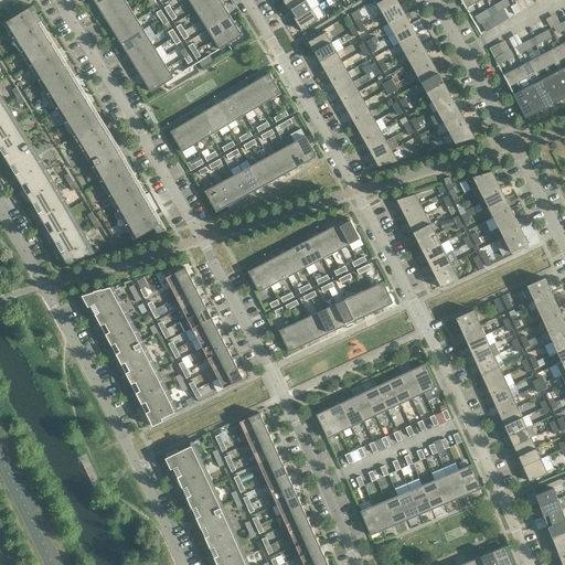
[(126,1),(125,0),(105,0),(97,6),(103,16),(126,1)]
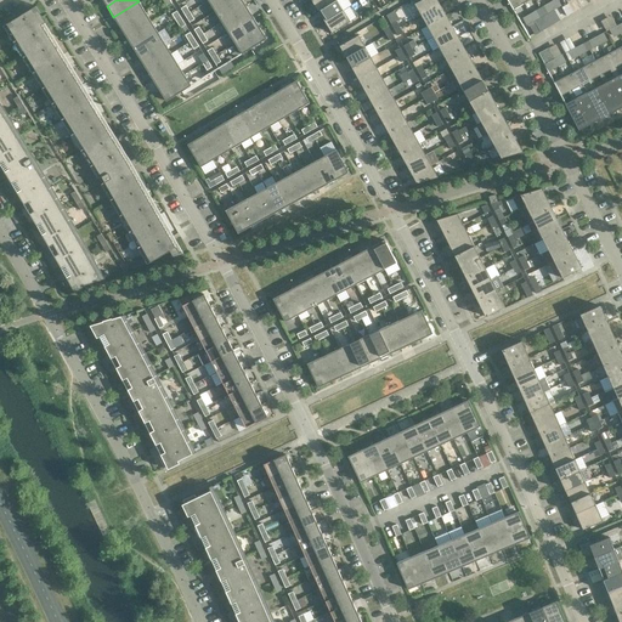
[(233,0),(209,0),(208,1),(215,12),(233,0)]
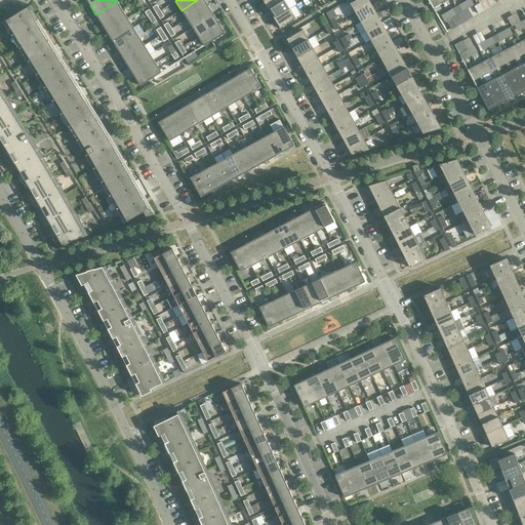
[(208,6),(204,0),(197,0),(182,10),(187,18),(208,6)]
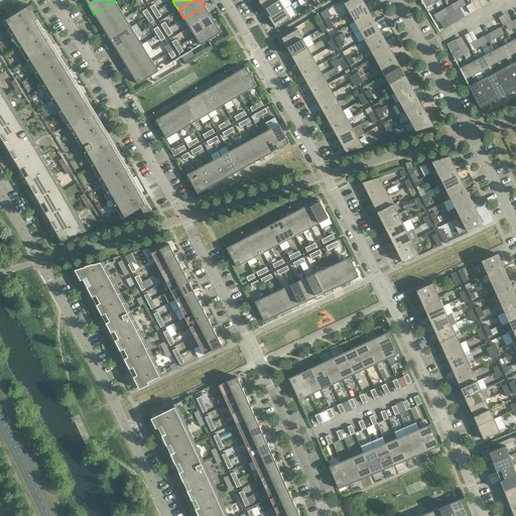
[(279,0),(259,0),(259,1),(264,9),(279,0)]
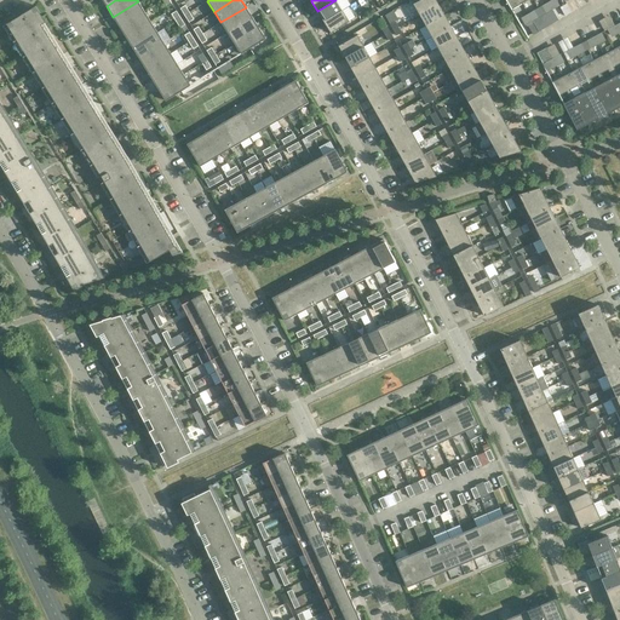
[(342,11),(336,0),(317,11),(323,22),(342,11)]
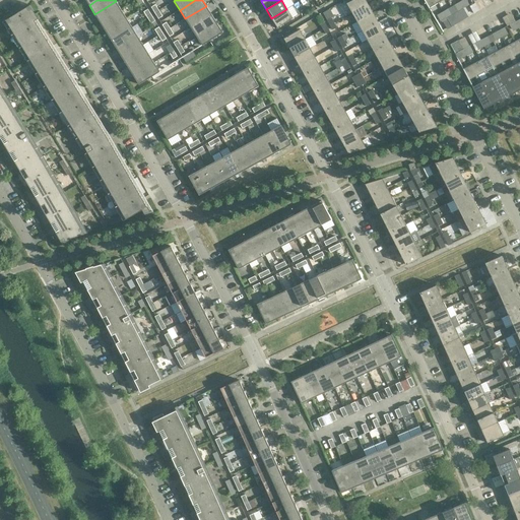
[(352,0),(346,3),(351,13),(368,4),(365,0),(352,0)]
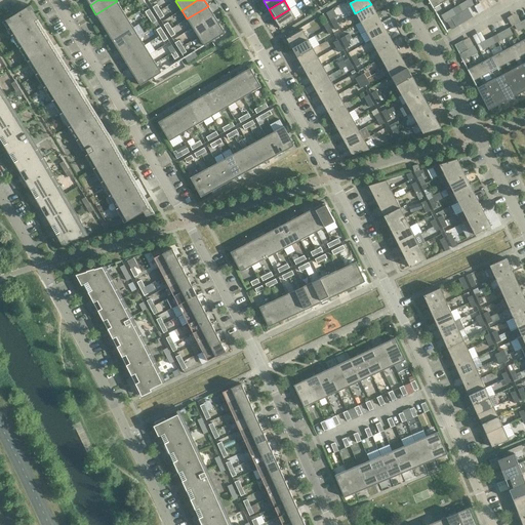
[(442,3),(440,0),(428,0),(433,8),(442,3)]
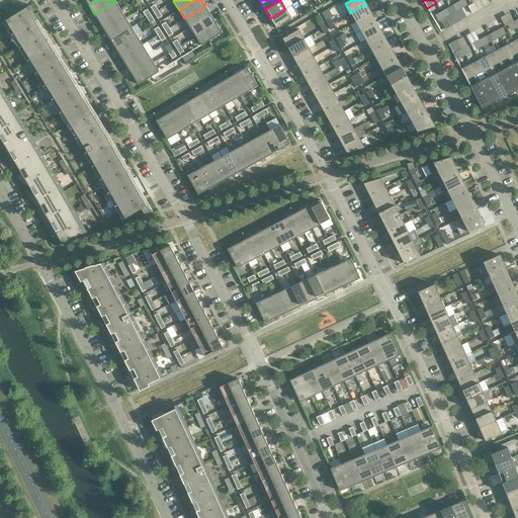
[(120,10),(115,1),(94,14),(100,22),(120,10)]
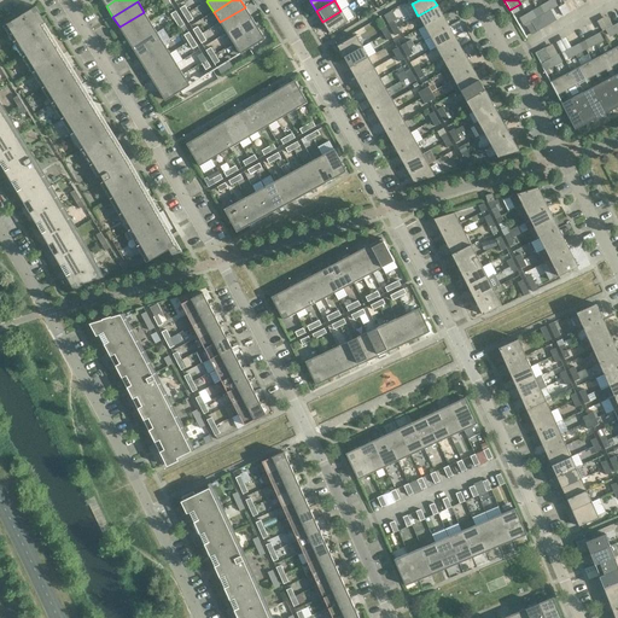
[(565,3),(558,6),(564,16),(570,12),(565,3)]
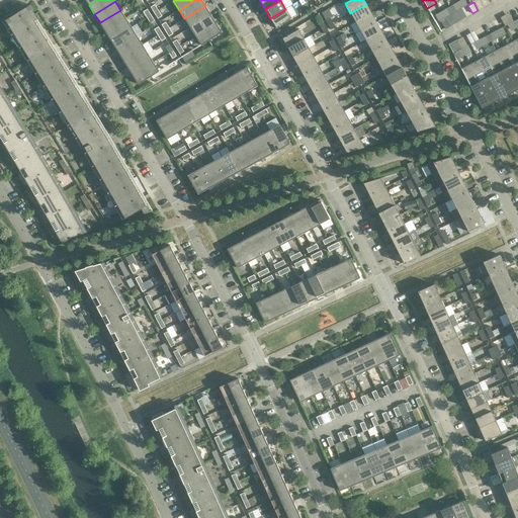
[(371,13),(366,4),(350,13),(355,21),(371,13)]
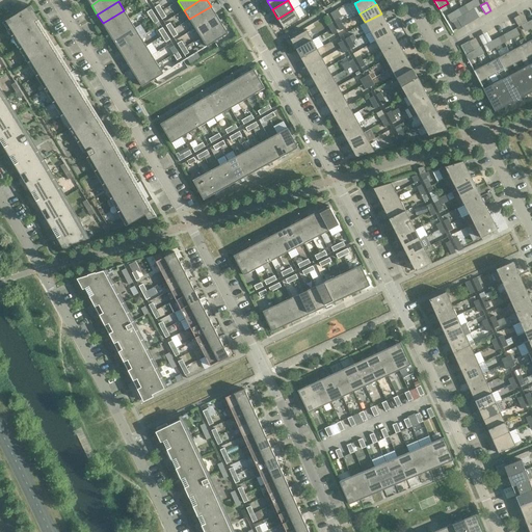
[(30,5),(27,7),(6,21),(87,151),(129,224),(145,214),(149,218),(157,216),(111,137),(33,12),(34,11),(30,5)]
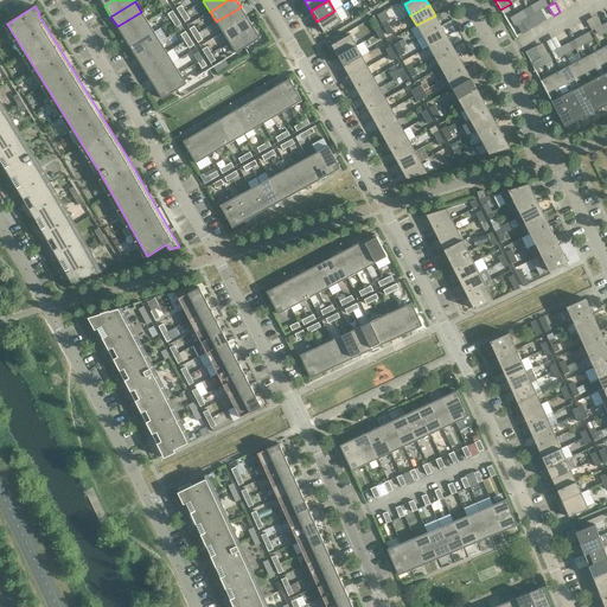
[(247,17),(241,7),(216,21),(223,32),(247,17)]
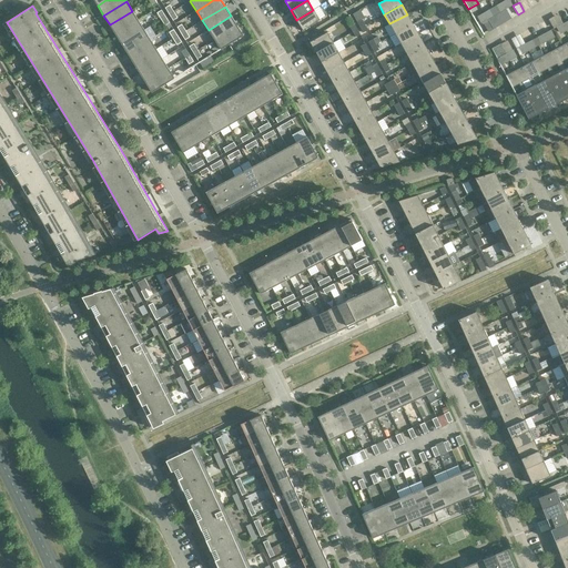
[(320,20),(313,10),(296,20),(303,30),(320,20)]
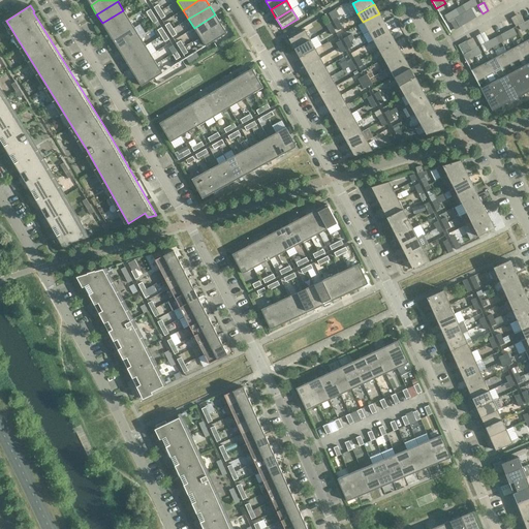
[(335,9),(329,12),(333,21),(339,17),(335,9)]
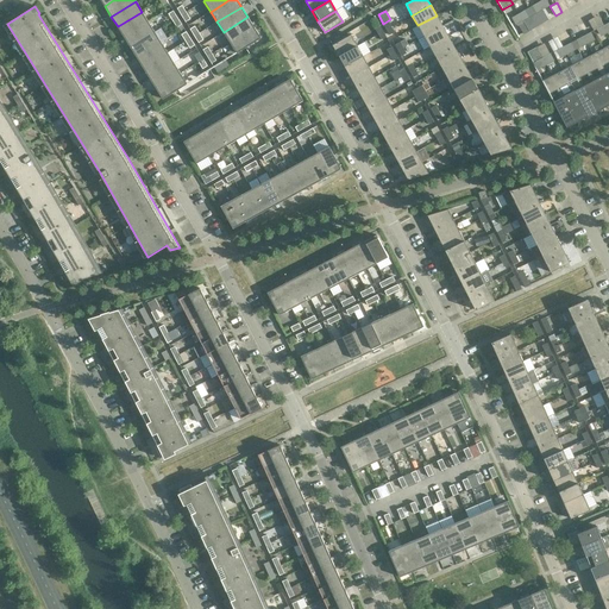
[(148,22),(142,12),(118,26),(124,37),(148,22)]
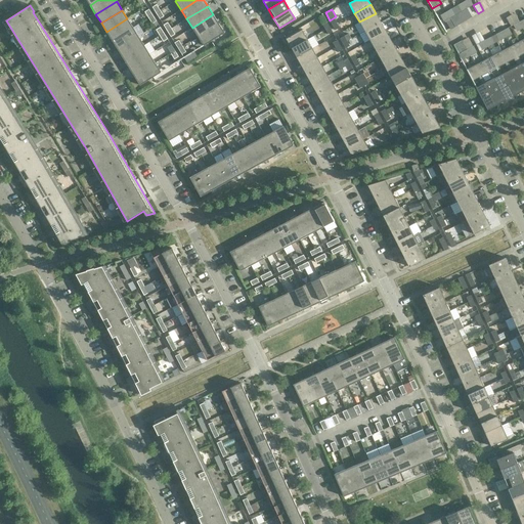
[(454,15),(450,18),(454,27),(466,20),(461,12),(454,15)]
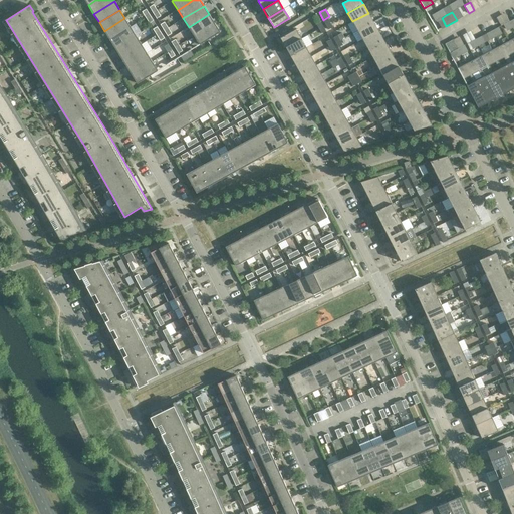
[(373,22),(368,13),(352,21),(357,30),(373,22)]
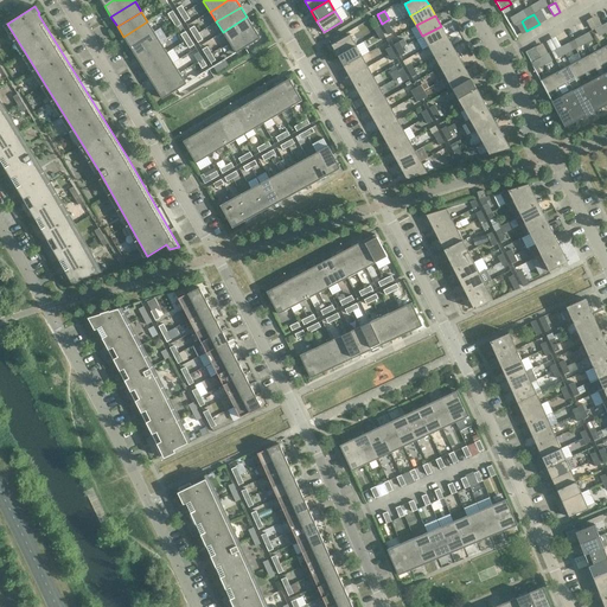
[(254,27),(247,17),(223,32),(229,43),(254,27)]
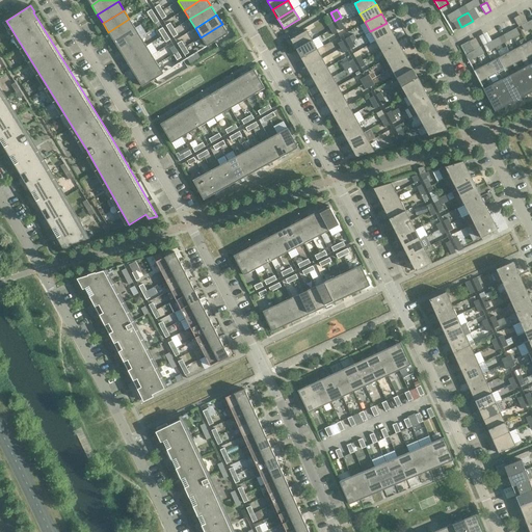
[(135,28),(129,19),(108,32),(113,42),(135,28)]
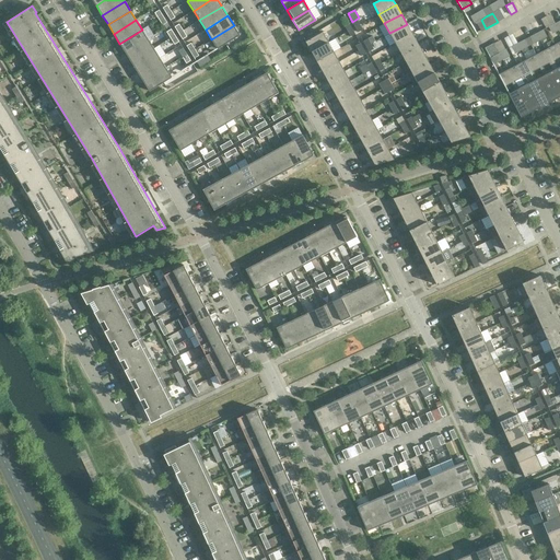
[(486,28),(481,20),(476,22),(481,32),(486,28)]
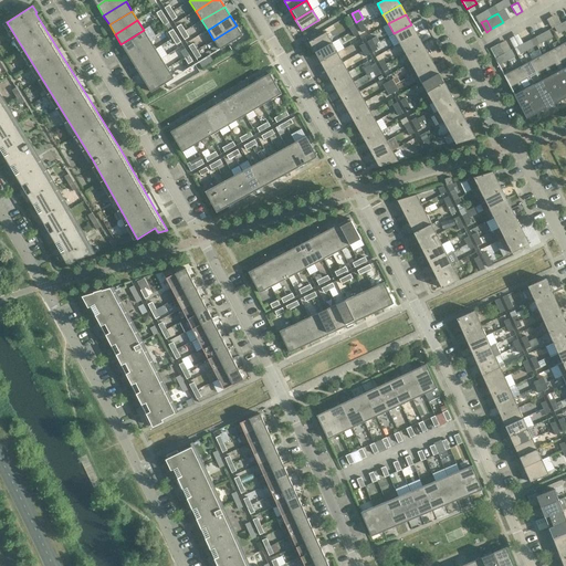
[(417,33),(411,24),(394,33),(399,43),(417,33)]
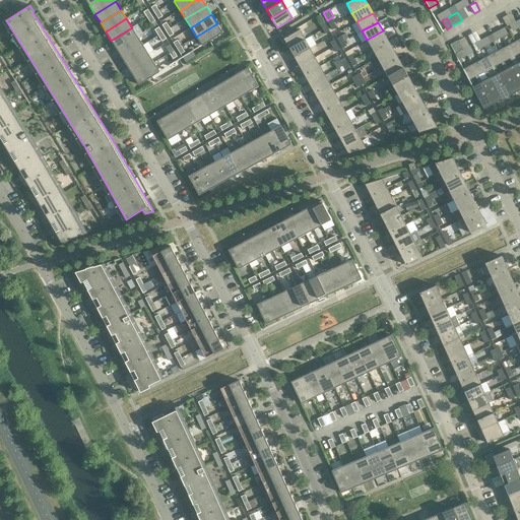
[(222,33),(217,23),(196,37),(202,46),(222,33)]
